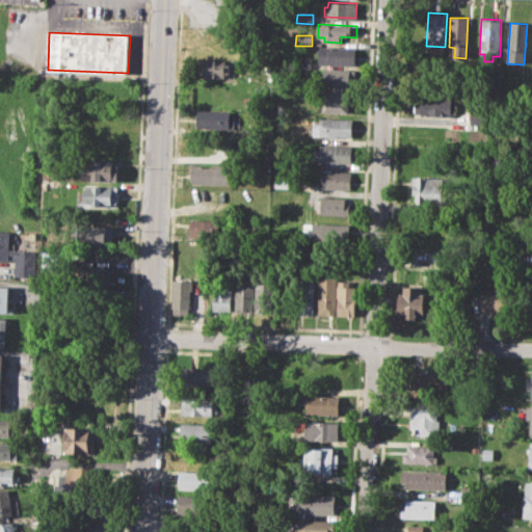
[(322,46),(355,48),(355,65),(318,63),(319,54),(321,54),(322,46)]
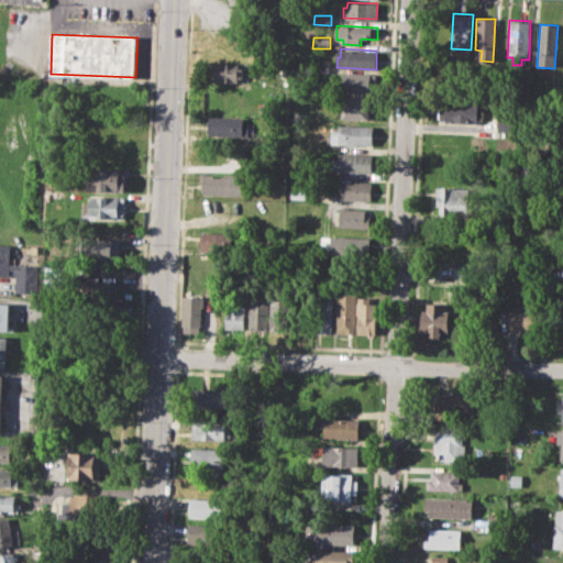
[(315,61),(330,62),(329,75),(313,74),(315,61)]
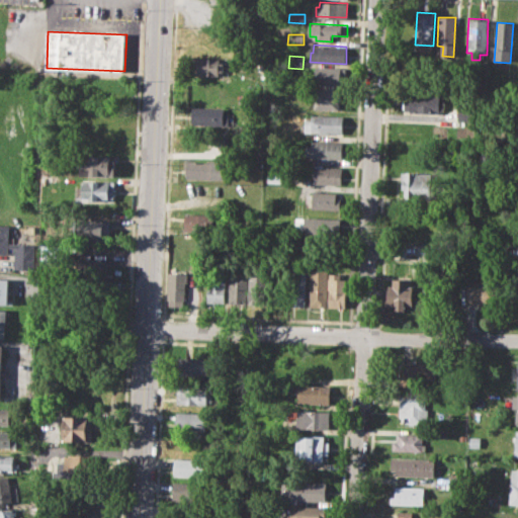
[(195,59),(226,60),(225,74),(195,74),(195,59)]
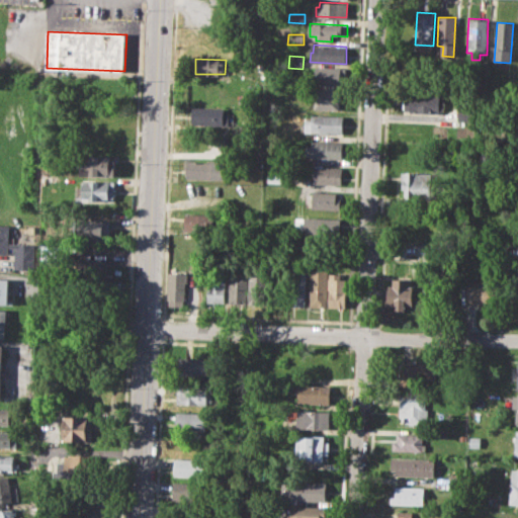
[(316,67),(346,68),(346,84),(315,83),(316,67)]
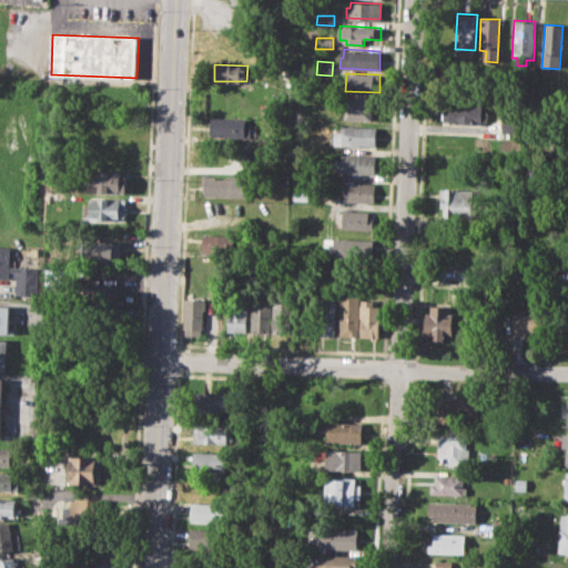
[(345,97),(375,99),(374,121),(344,119),(345,97)]
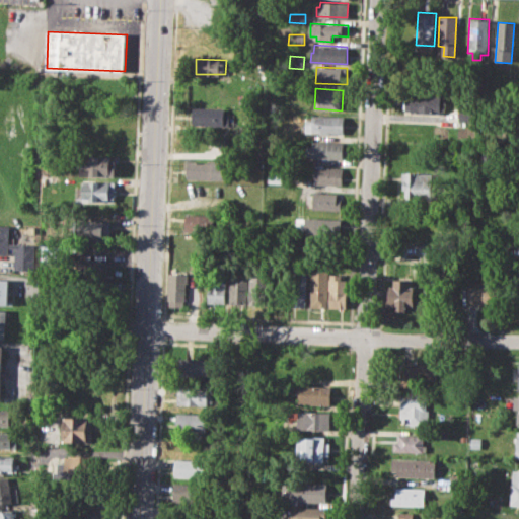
[(404,92),(440,94),(440,101),(445,101),(444,110),(440,110),(440,115),(403,113),(404,92)]
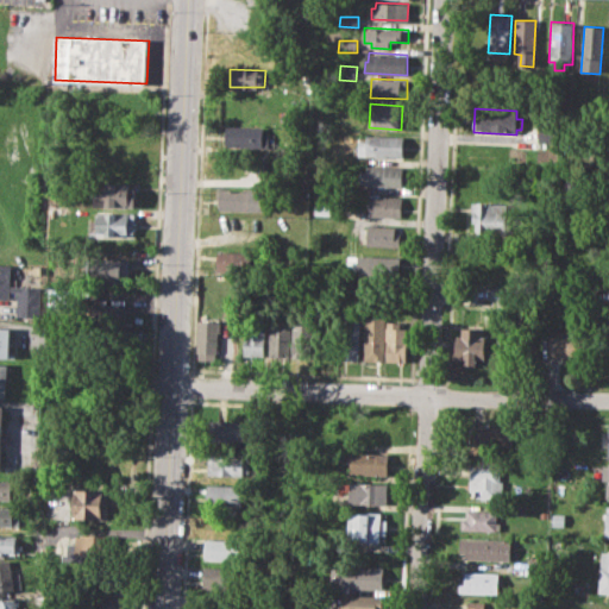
[(227,125),(265,126),(265,132),(271,132),(271,146),(227,144),(227,125)]
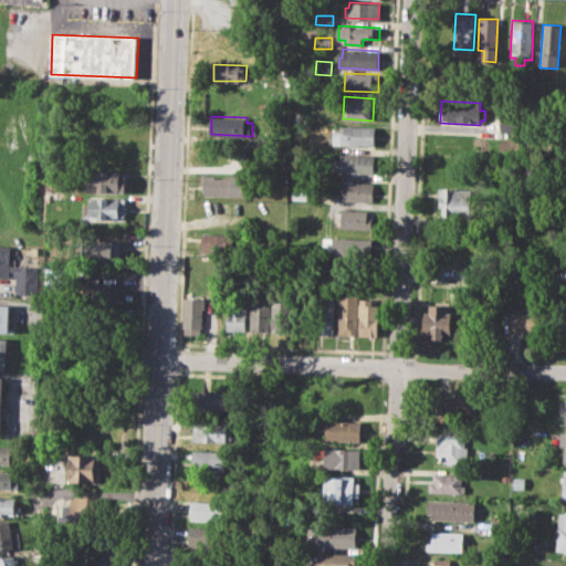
[(501,116),(522,117),(521,133),(500,133),(501,116)]
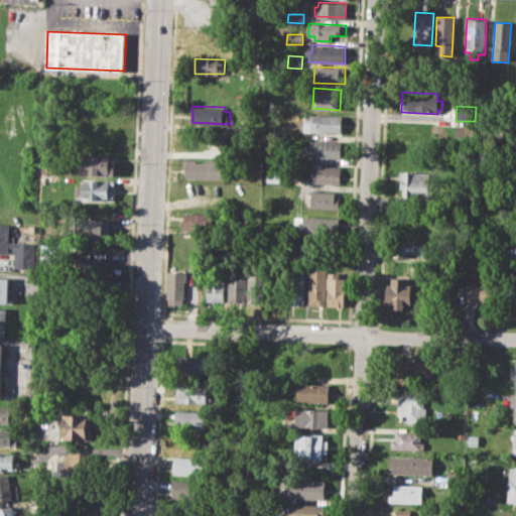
[(311,114),(343,116),(342,133),(310,132),(311,114)]
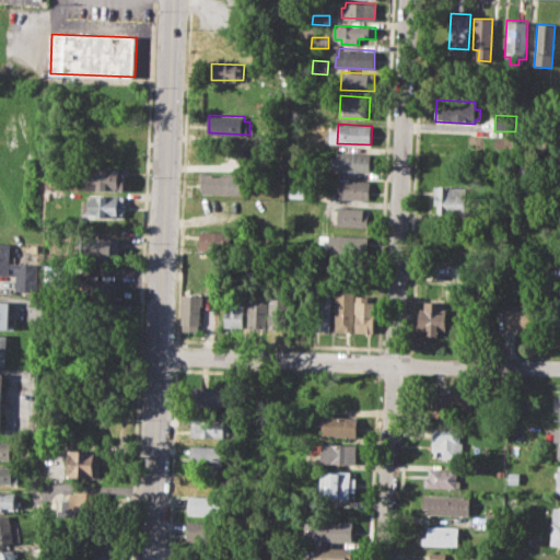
[(337,151),(371,153),(370,172),(331,170),(331,156),(337,156),(337,151)]
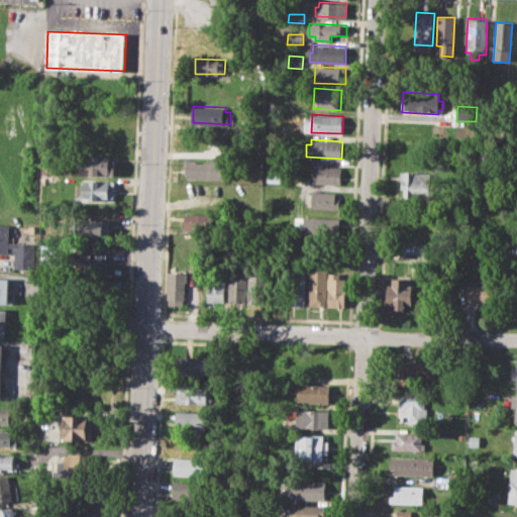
[(81,153),(110,154),(110,160),(115,161),(114,176),(80,175),(81,153)]
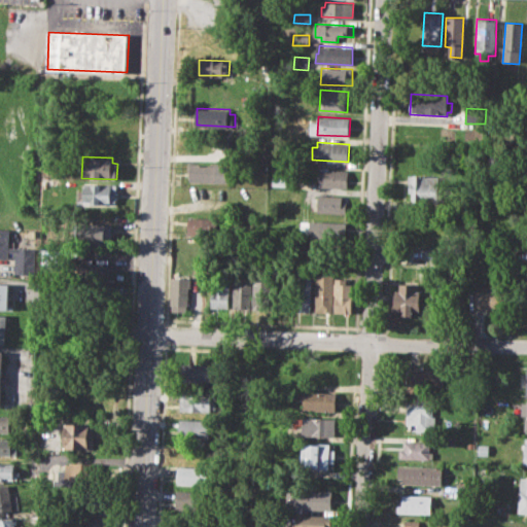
[(191,163),(231,165),(231,182),(190,181),(191,163)]
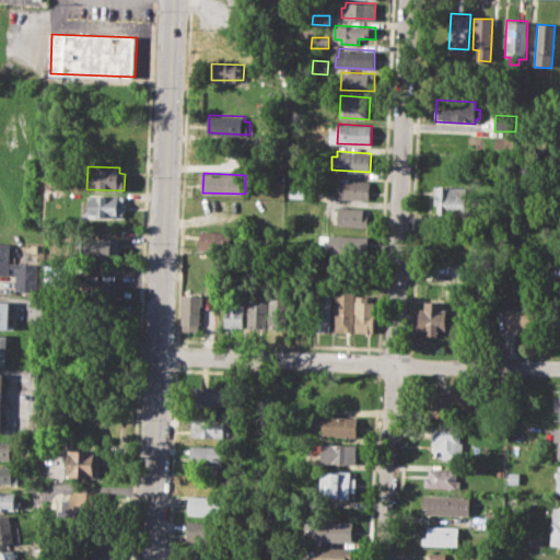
[(340,179),(370,181),(369,199),(339,198),(340,179)]
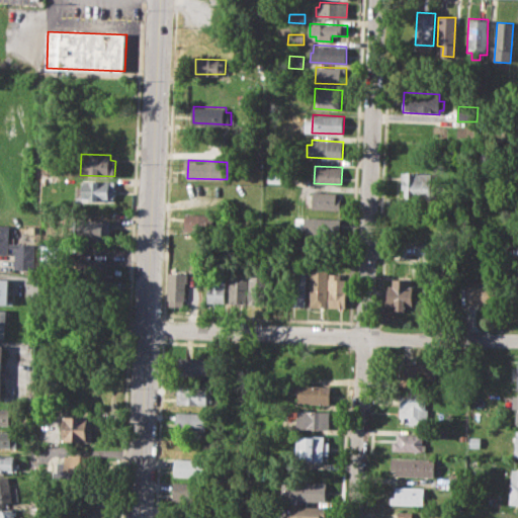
[(402,172),(434,172),(433,198),(404,197),(404,188),(401,188),(402,172)]
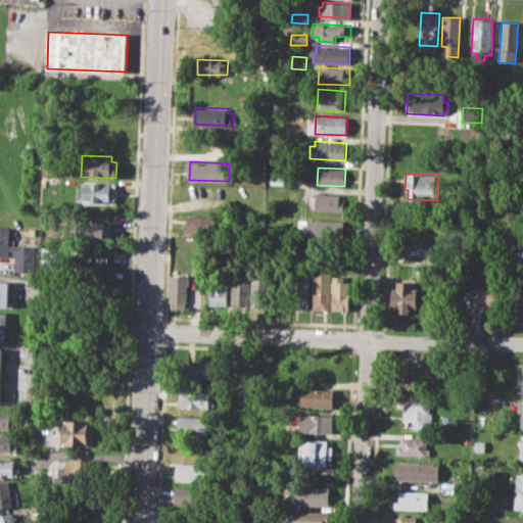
[(270,175),(284,175),(284,185),(270,184),(270,175)]
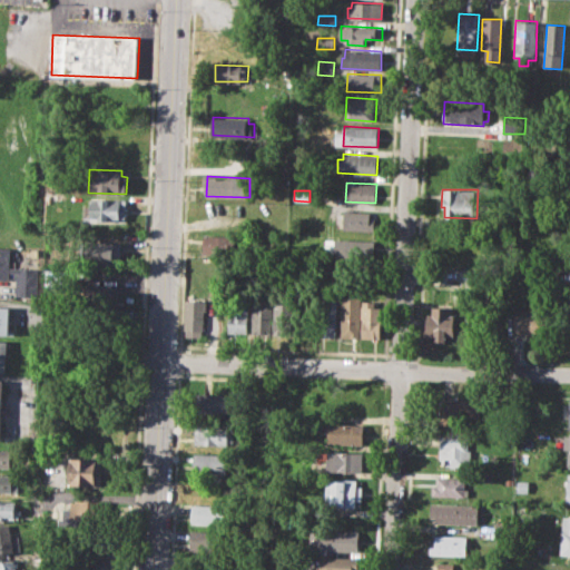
[(89,198),(127,199),(126,220),(88,219),(89,198)]
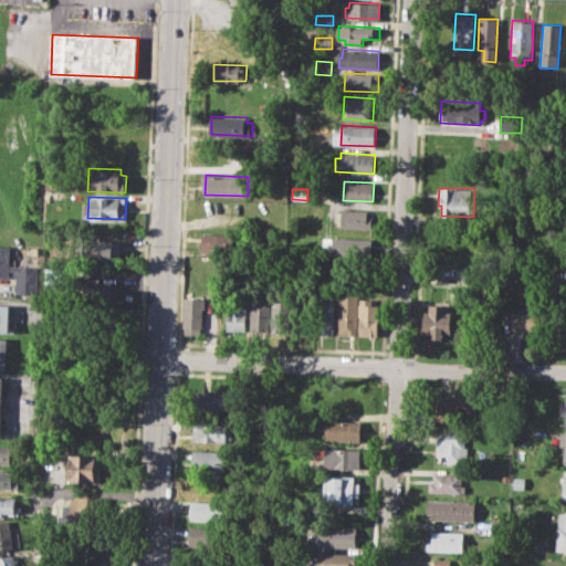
[(341,208),(374,210),(373,229),(339,227),(341,208)]
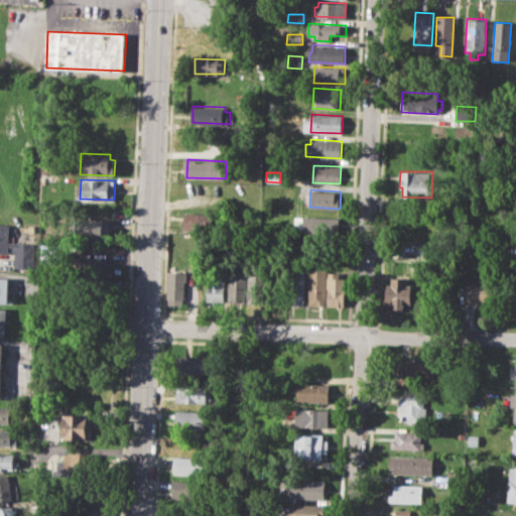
[(185,212),(218,213),(217,231),(184,229),(185,212)]
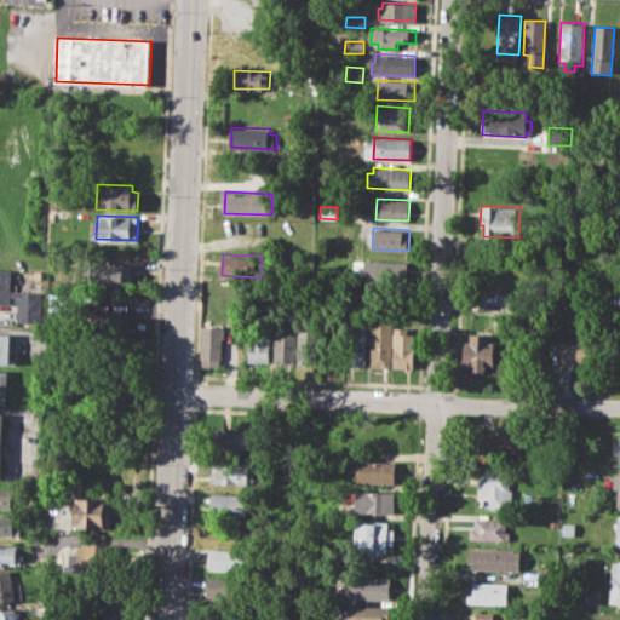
[(354,258),(408,260),(407,282),(354,280),(354,258)]
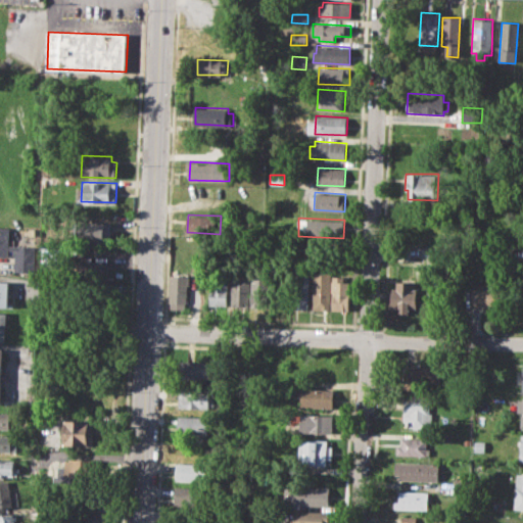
[(77,221),(111,222),(110,243),(76,241),(77,221)]
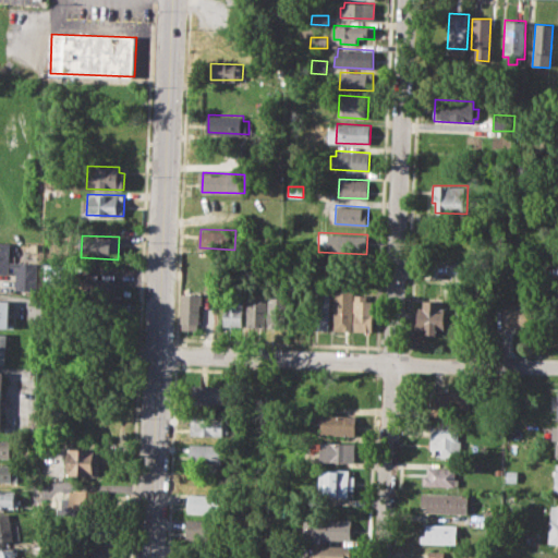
[(0,242),(9,242),(8,274),(0,273),(0,242)]
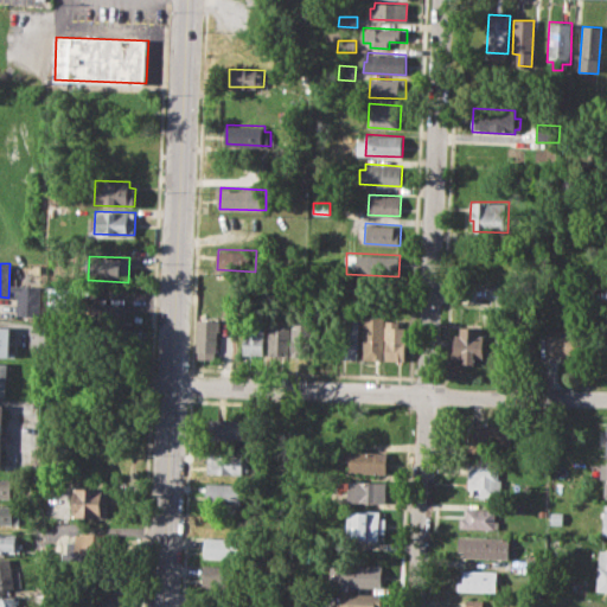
[(39,318),(40,287),(17,287),(16,317),(39,318)]
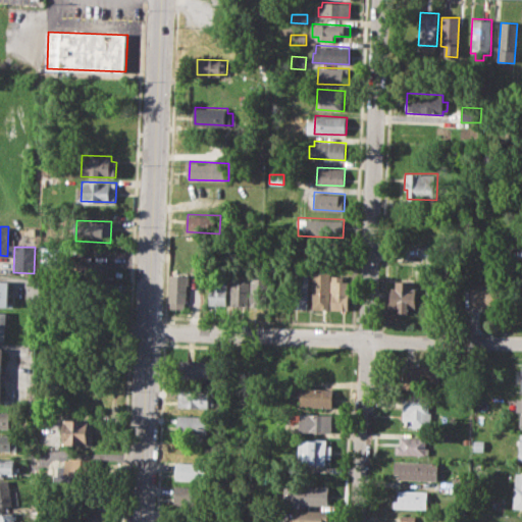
[(73,261),(108,261),(108,279),(73,278),(73,261)]
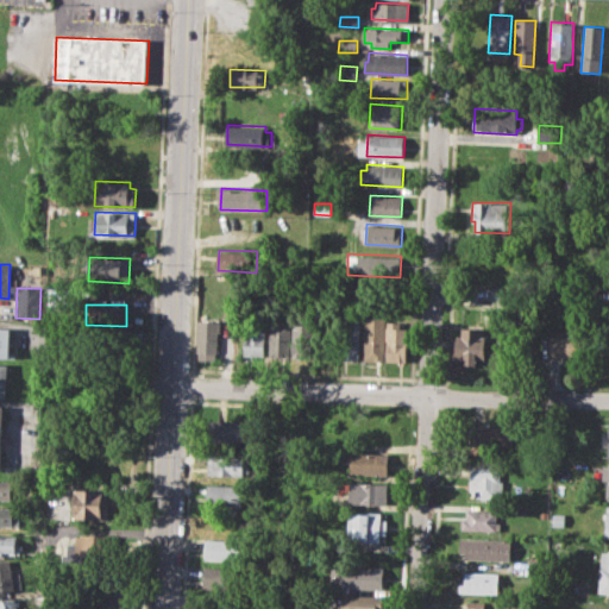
[(338,314),(360,314),(358,359),(337,358),(338,314)]
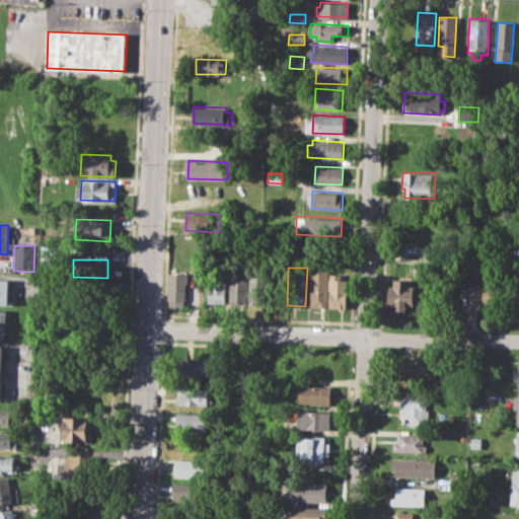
[(311,270),(328,271),(327,307),(309,306),(311,270)]
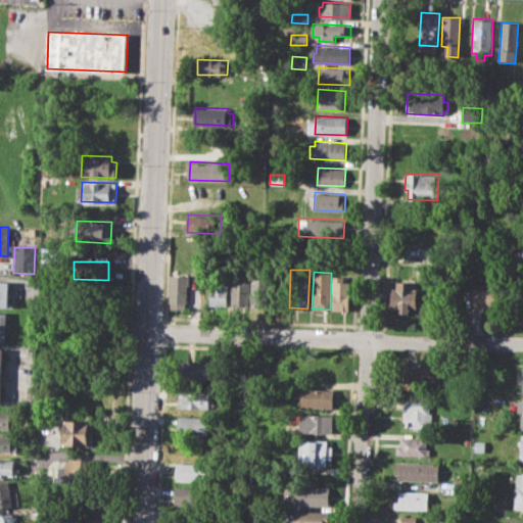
[(210,275),(228,276),(226,306),(209,305),(210,275)]
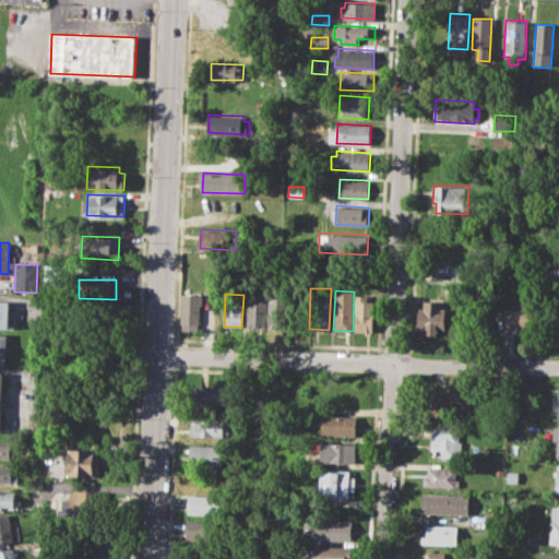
[(182,295),(202,295),(200,331),(181,330),(182,295)]
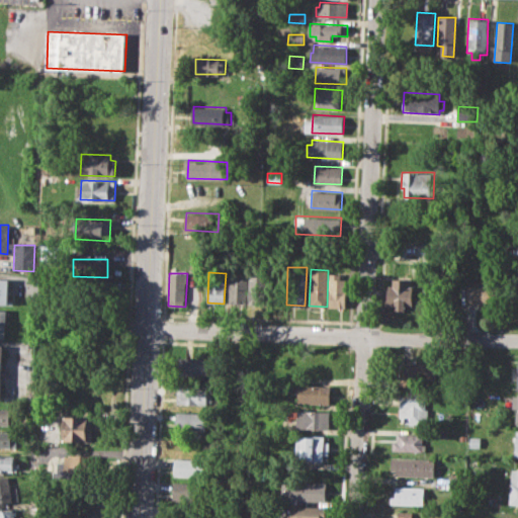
[(230,273),(245,274),(245,304),(229,304),(230,273)]
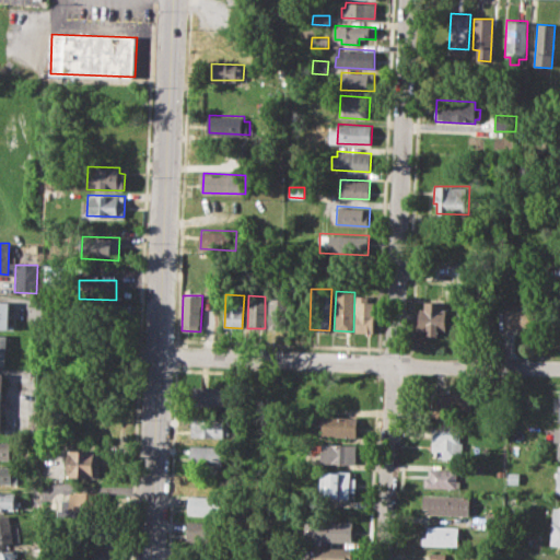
[(270,298),(289,298),(287,328),(268,328),(270,298)]
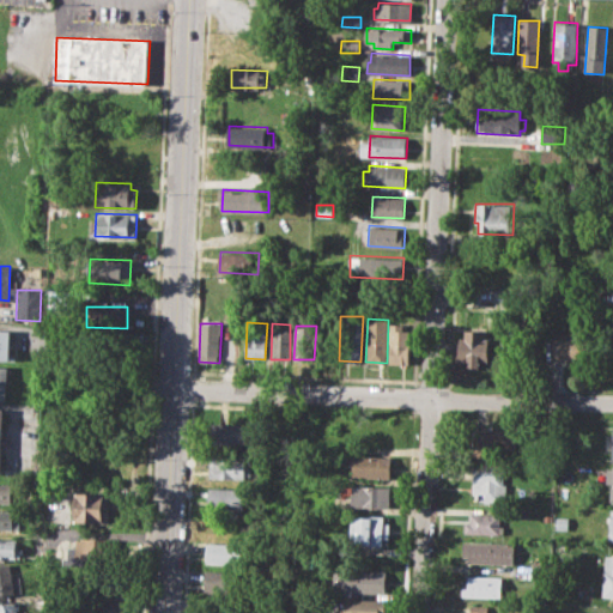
[(390,326),(410,326),(408,363),(389,363),(390,326)]
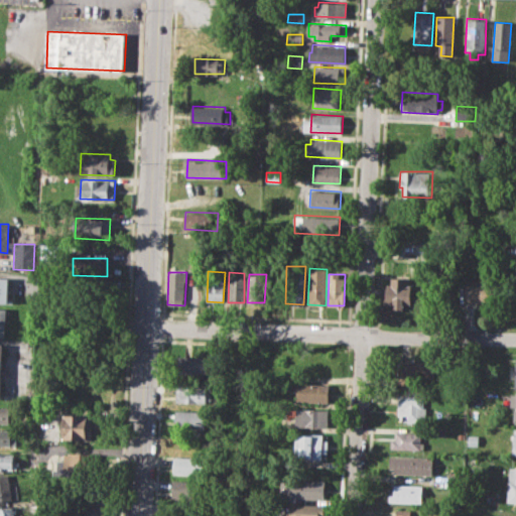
[(0,276),(8,277),(7,304),(0,303),(0,276)]
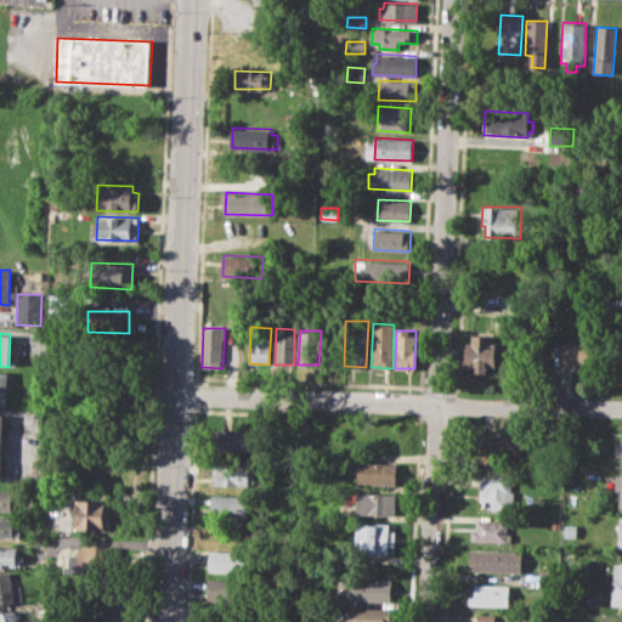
[(465,372),(467,341),(471,341),(471,334),(492,334),(492,343),(502,343),(501,368),(486,368),(485,373),(465,372)]
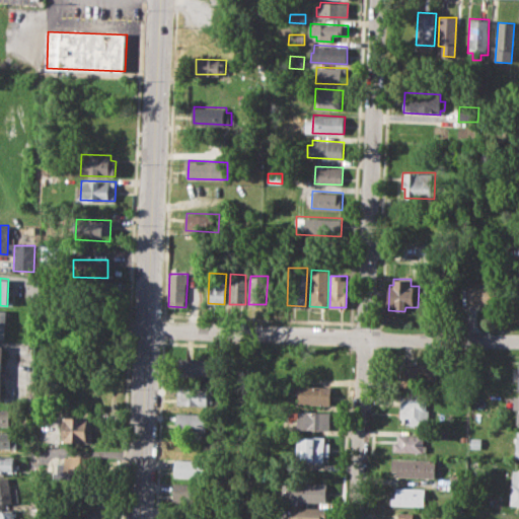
[(467,286),(497,287),(497,305),(467,305),(467,286)]
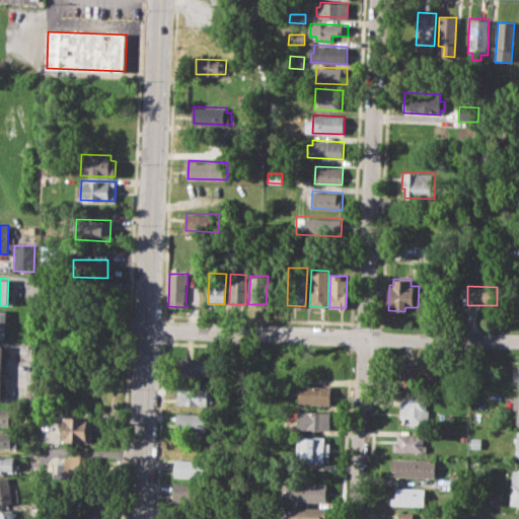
[(176,357),(214,358),(214,376),(176,375),(176,357)]
